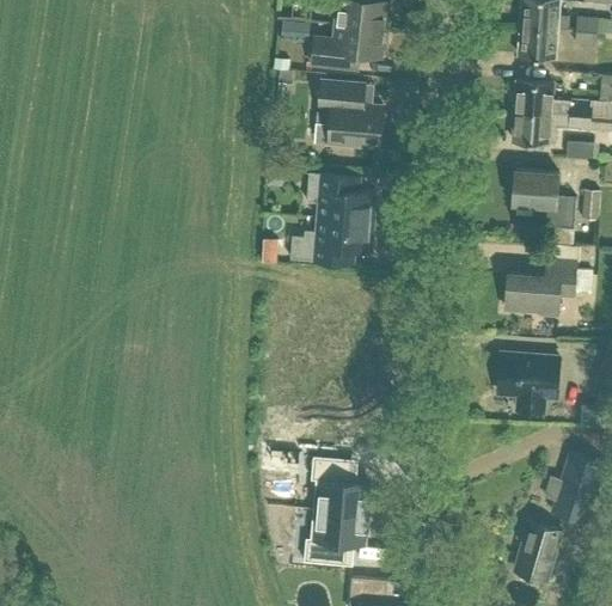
[(336,25),(389,31),(391,12),(387,12),(389,4),(365,0),(319,0),(318,8),(337,10),(336,25)]
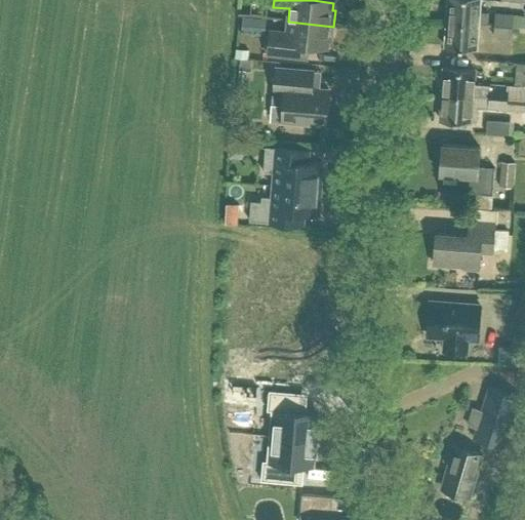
[(447,0),(446,24),(477,26),(479,0),(474,0),(447,0)]
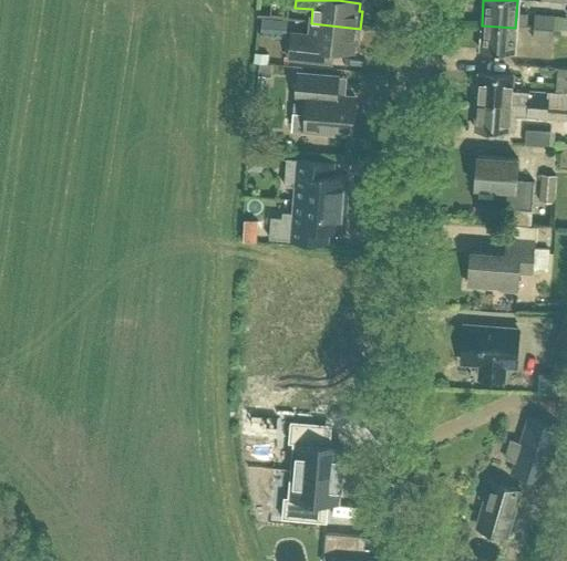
[(533,30),(553,32),(554,20),(534,18),(533,30)]
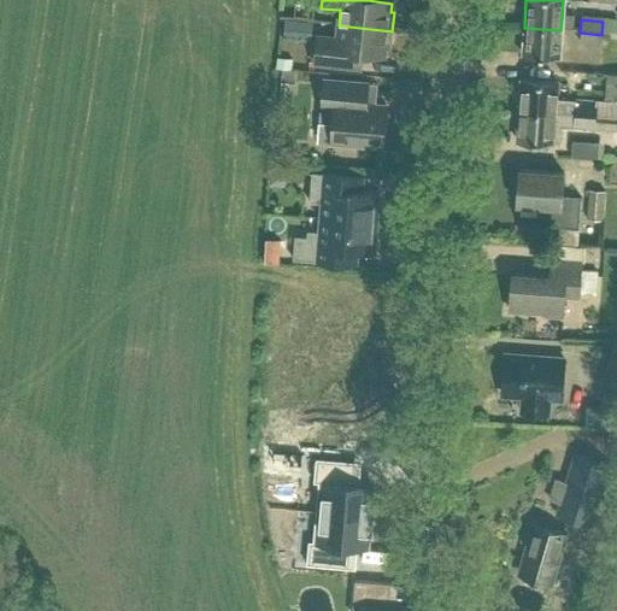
[(389,51),(392,31),(339,25),(336,40),(318,37),(315,66),(360,71),(362,56),(386,58),(387,50),(389,51)]
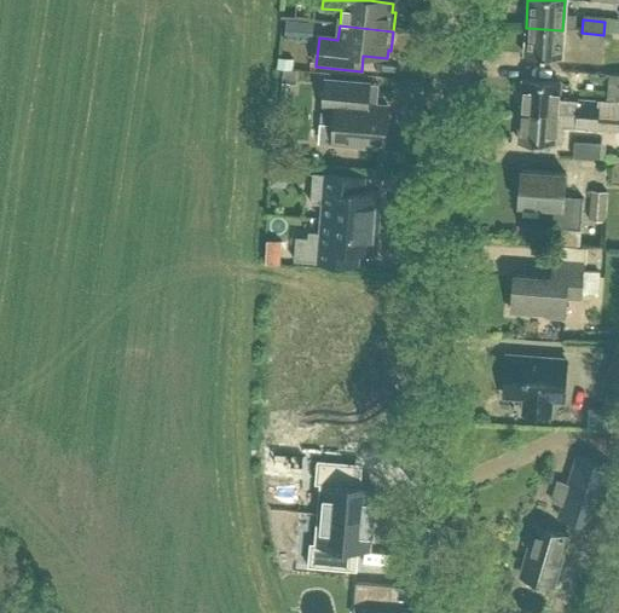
[(561,61),(562,30),(526,28),(524,58),(561,61)]
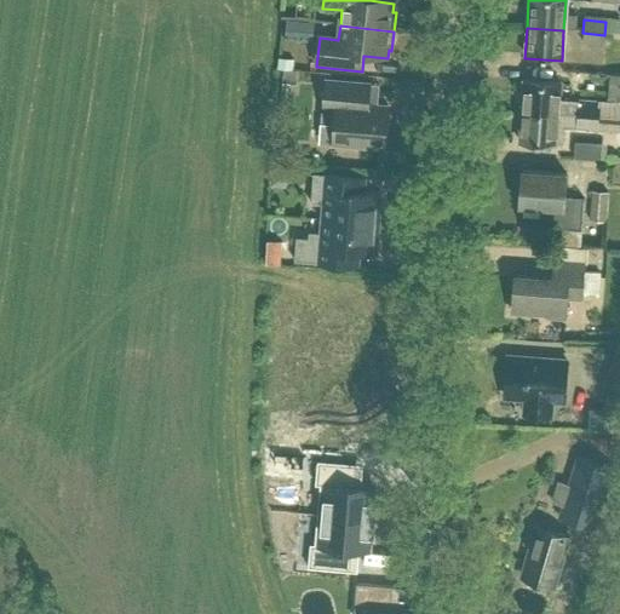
[(603,49),(604,35),(583,33),(581,46),(603,49)]
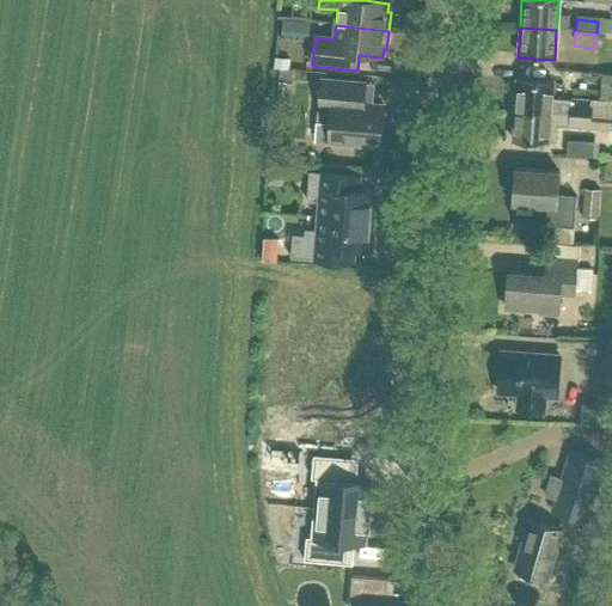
[(611,51),(598,51),(598,72),(611,71),(611,51)]
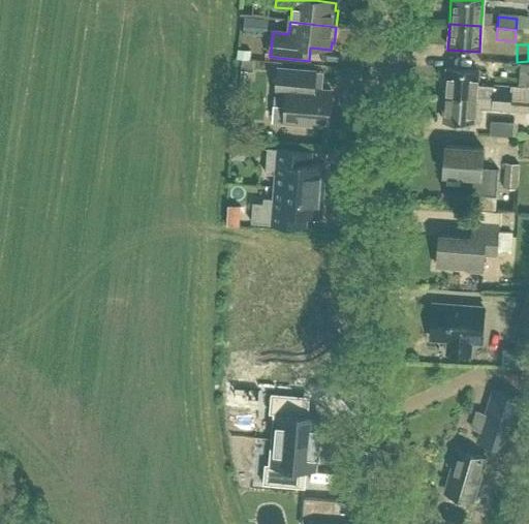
[(528,88),(528,67),(520,66),(519,88),(528,88)]
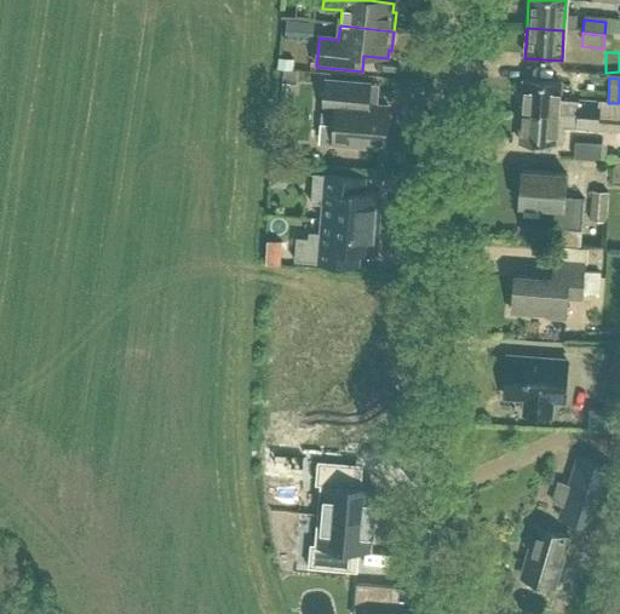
[(322,125),(321,125),(320,144),(384,149),(388,108),(377,107),(379,86),(326,82),(322,125)]
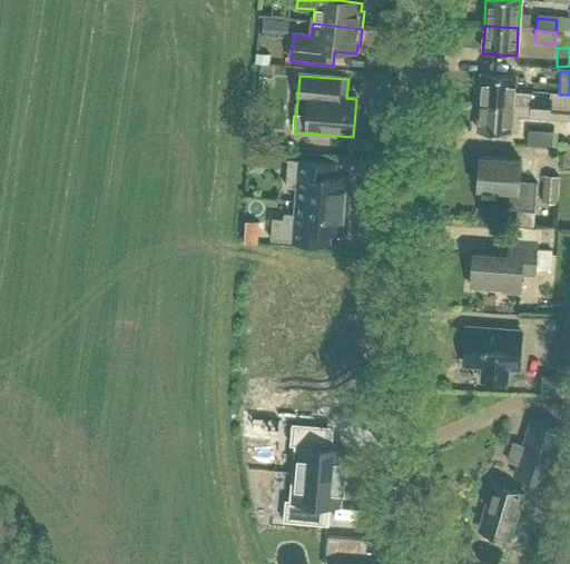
[(514,78),(480,76),(478,102),(551,109),(552,98),(532,97),(513,95),(514,78)]
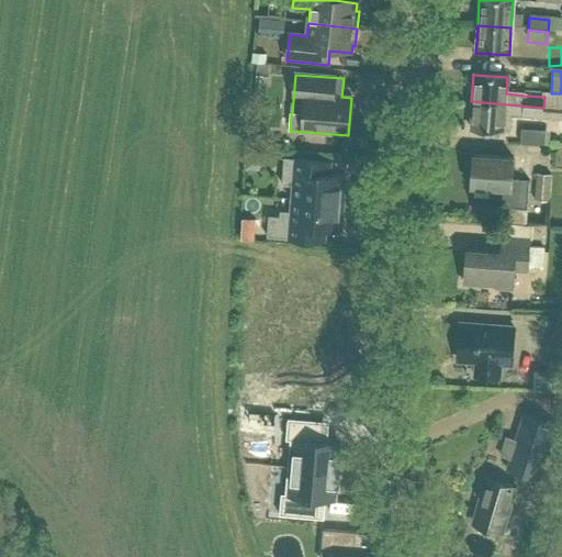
[(561,108),(543,108),(471,101),(470,131),(510,134),(512,119),(561,122),(561,108)]
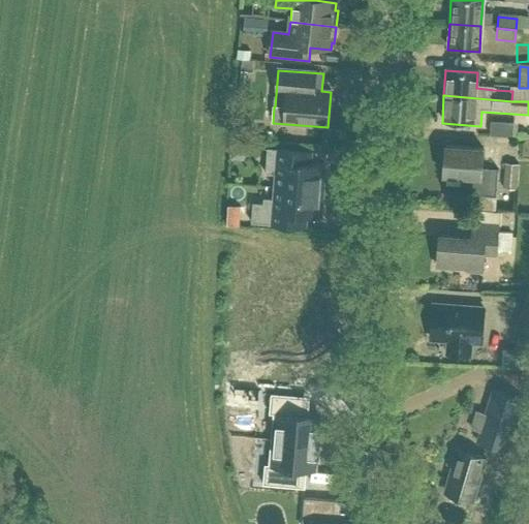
[(515,140),(515,125),(490,124),(490,137),(515,140)]
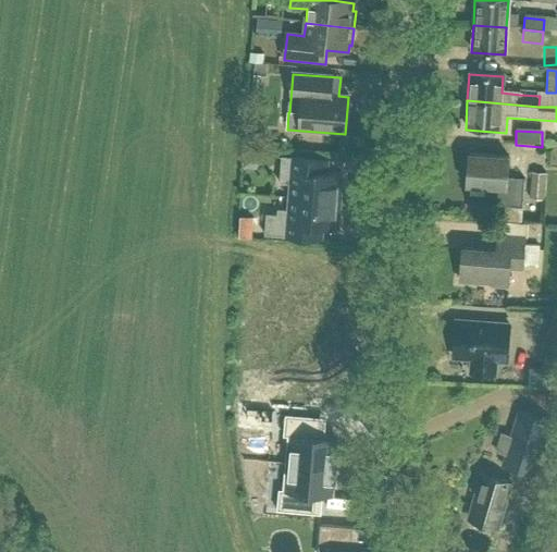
[(522,208),(524,180),(507,179),(509,158),(469,155),(467,185),(499,188),(497,207),(504,207),(522,208)]
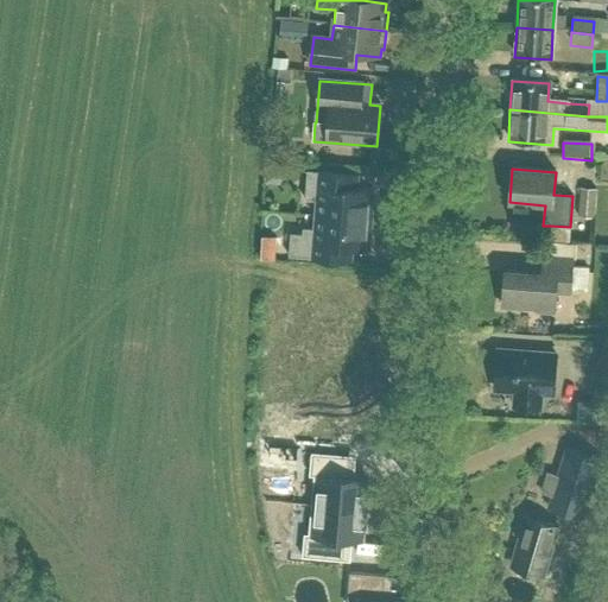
[(315,217),(369,221),(372,194),(354,192),(355,178),(308,173),(304,202),(316,203),(315,217)]
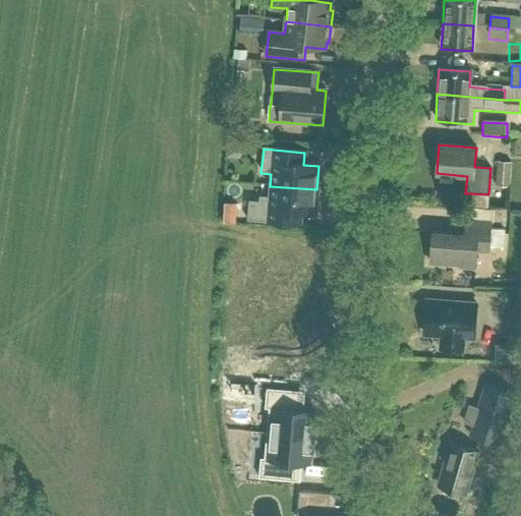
[(509,189),(511,164),(497,163),(495,188),(509,189)]
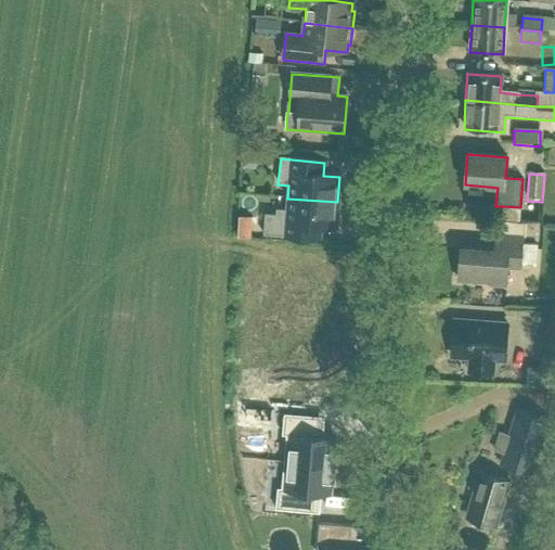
[(335,229),(337,202),(287,199),(286,212),(276,210),(276,216),(265,215),(263,237),(319,241),(320,227),(335,229)]
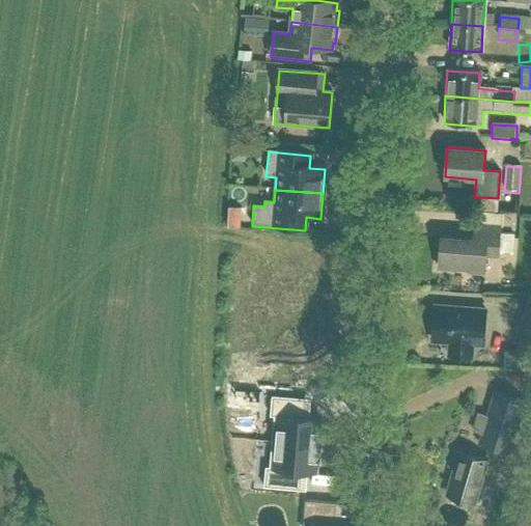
[(497,214),(498,198),(480,197),(479,213),(497,214)]
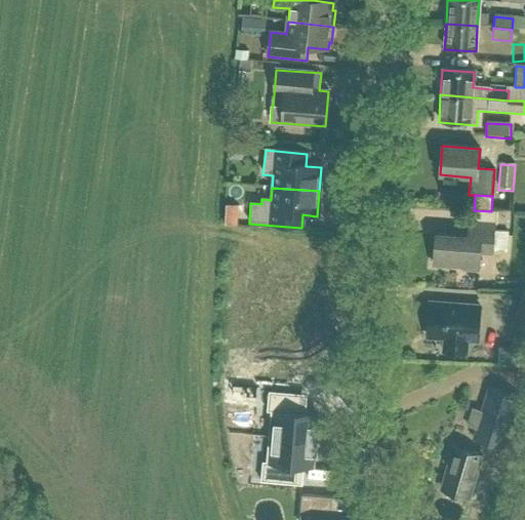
[(240,217),(241,197),(231,196),(230,217),(240,217)]
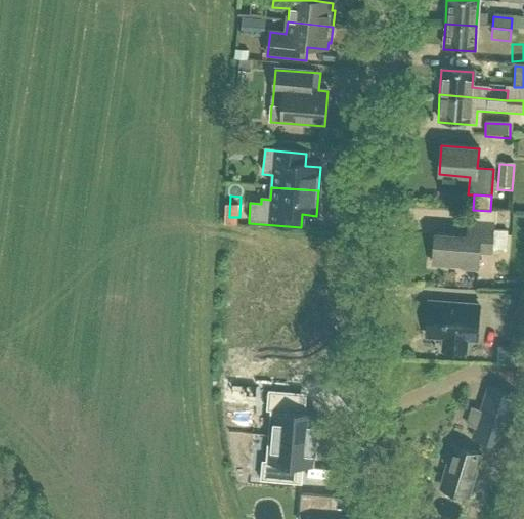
[(492,251),(493,233),(494,223),(468,221),(467,236),(434,233),(432,265),(461,267),(461,269),(476,270),(477,250),(492,251)]
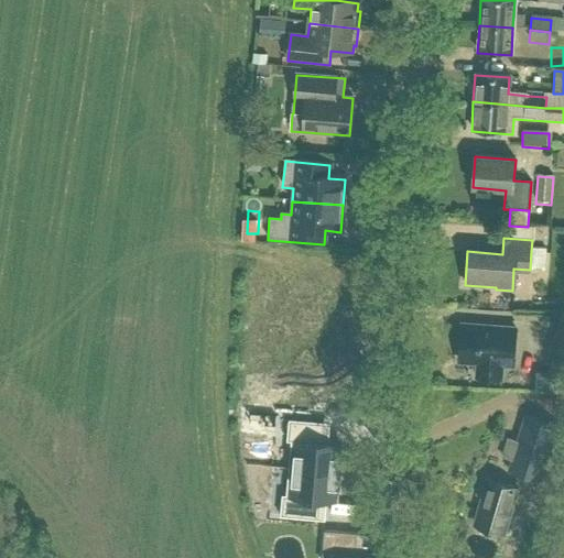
[(544,271),(546,252),(531,251),(530,270),(544,271)]
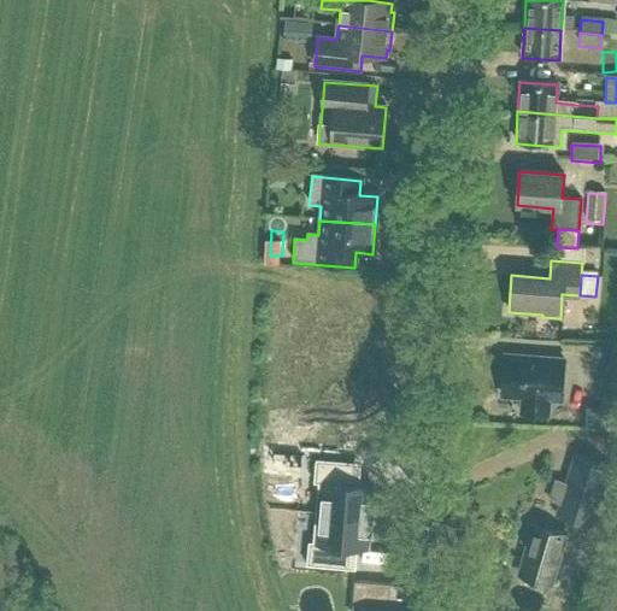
[(560,401),(564,360),(506,357),(503,398),(522,399),(521,413),(548,416),(548,401),(560,401)]
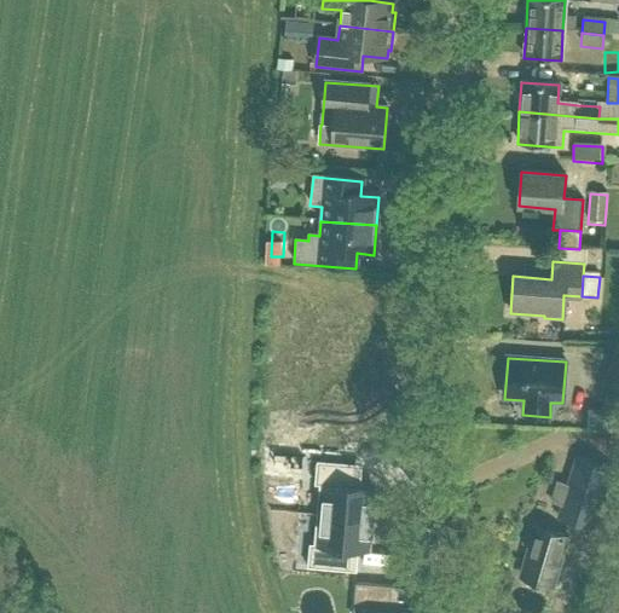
[(594,532),(612,470),(576,460),(567,486),(556,483),(549,505),(560,509),(556,521),(594,532)]
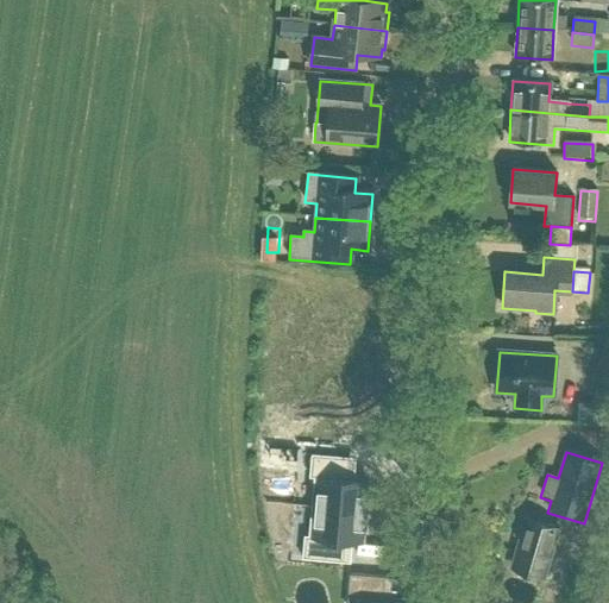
[(313,457),(311,479),(315,479),(313,509),(340,512),(366,514),(369,483),(347,481),(349,459),(313,457)]
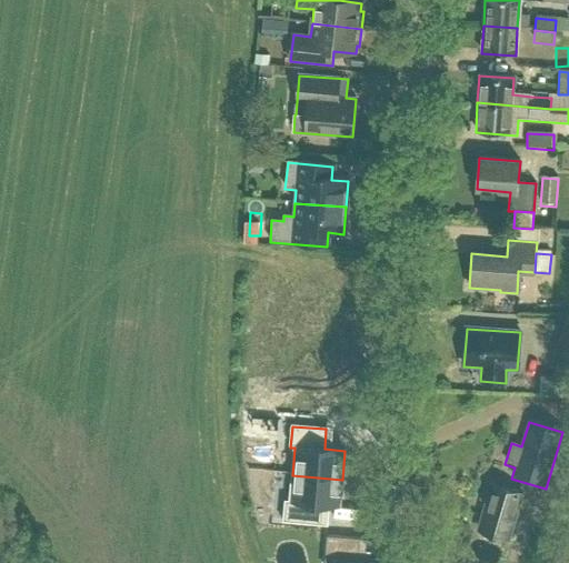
[(280,502),(278,523),(325,526),(326,508),(339,509),(342,480),(318,478),(292,475),(290,502),(280,502)]
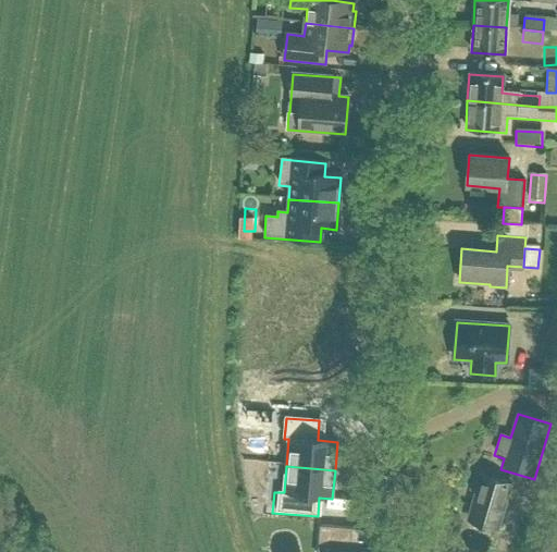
[(496,529),(509,486),(475,476),(471,492),(477,493),(469,522),(496,529)]
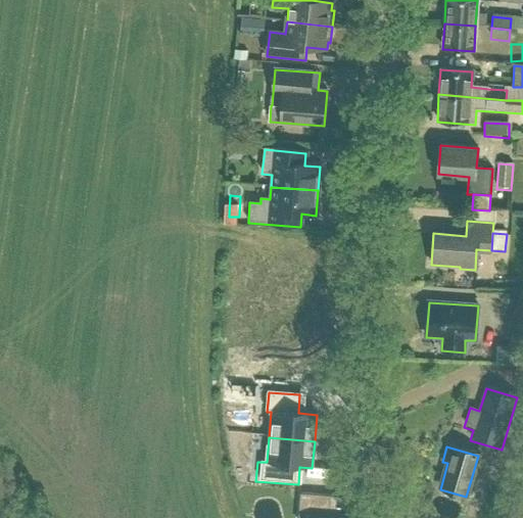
[(331,498),(300,496),(299,510),(312,511),(311,517),(348,517),(348,513),(330,511),(331,498)]
